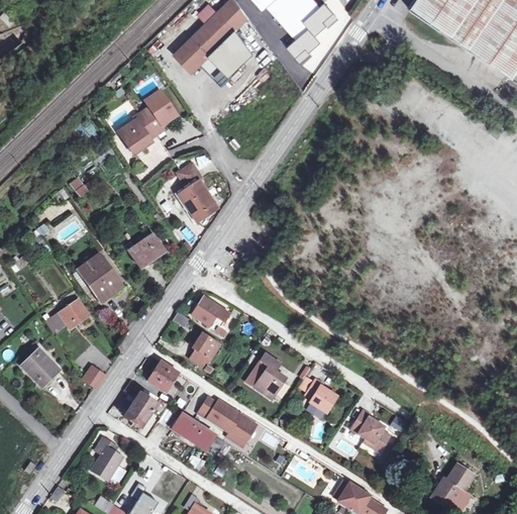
[(229,0),(174,54),(188,68),(196,61),(199,63),(217,81),(219,79),(222,82),(252,54),(234,28),(247,16),(234,0),(229,0)]
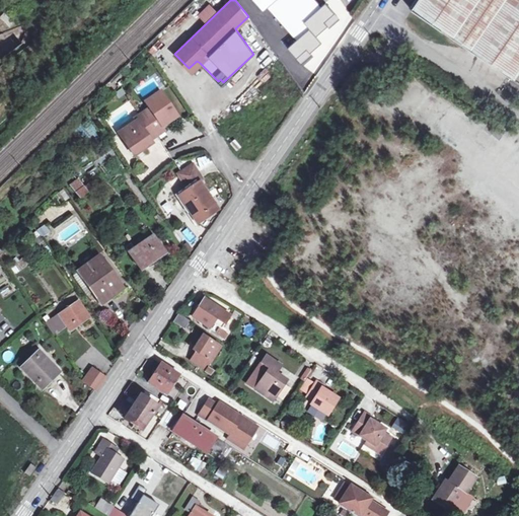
[(253,0),(263,10),(267,7),(296,40),(287,48),(299,62),(321,43),(315,35),(338,16),(324,2),(320,6),(315,0),(253,0)]
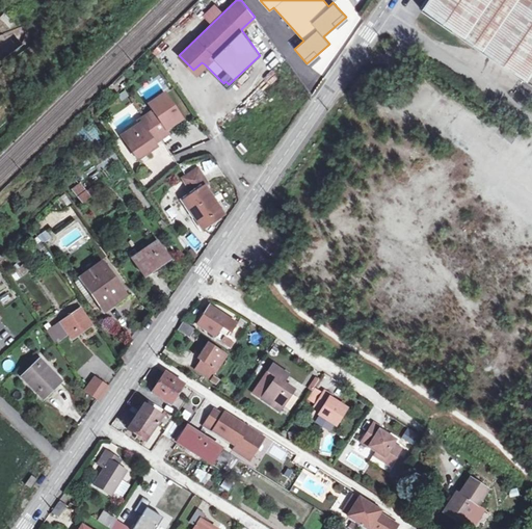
[(425,0),(418,11),(524,79),(531,65),(531,0),(425,0)]
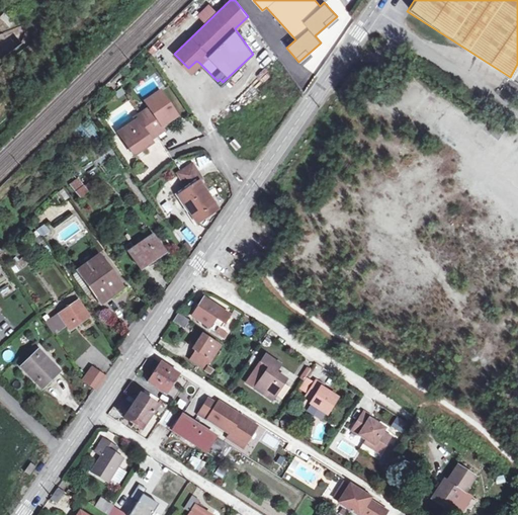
[(196,61),(188,68),(191,71),(199,63),(196,61)]
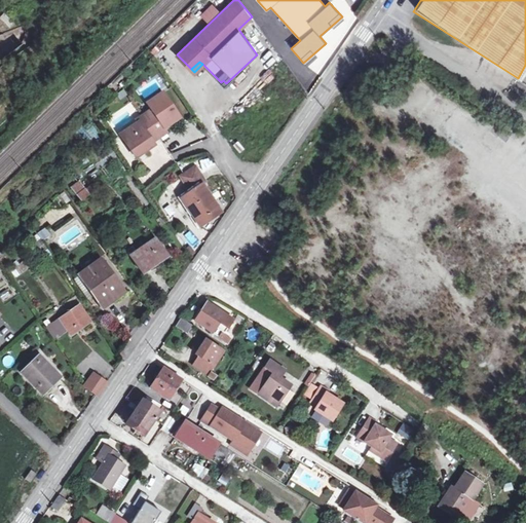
[(150,108),(142,114),(157,137),(165,131),(163,126),(170,121),(168,119),(176,114),(160,91),(146,102),(150,108)]
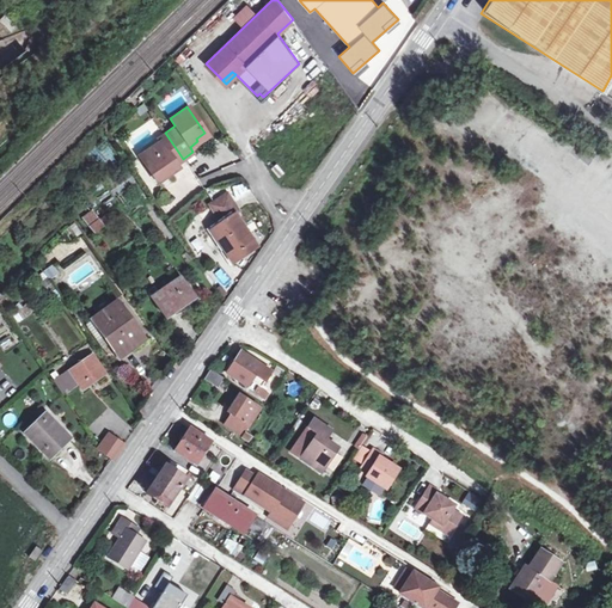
[(176,164),(183,159),(165,133),(157,139),(159,141),(139,155),(151,173),(155,171),(160,179),(170,172),(167,169),(176,164)]
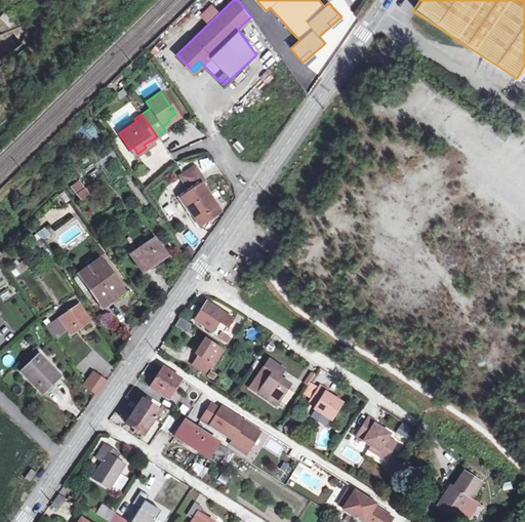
[(133,147),(129,149),(134,156),(137,154),(133,147)]
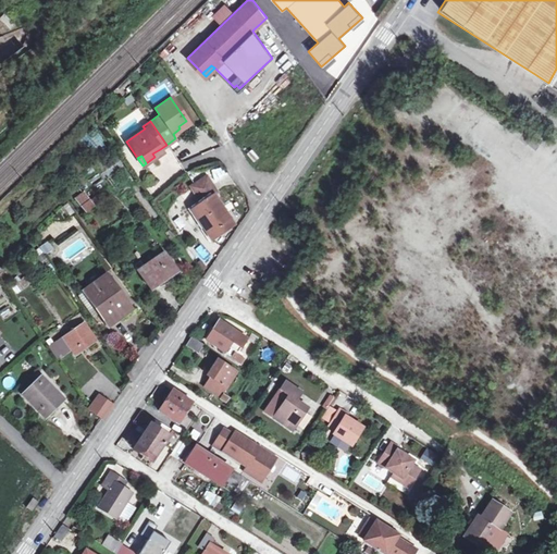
[(189,209),(210,238),(232,222),(211,194),(214,192),(202,175),(188,186),(200,201),(189,209)]
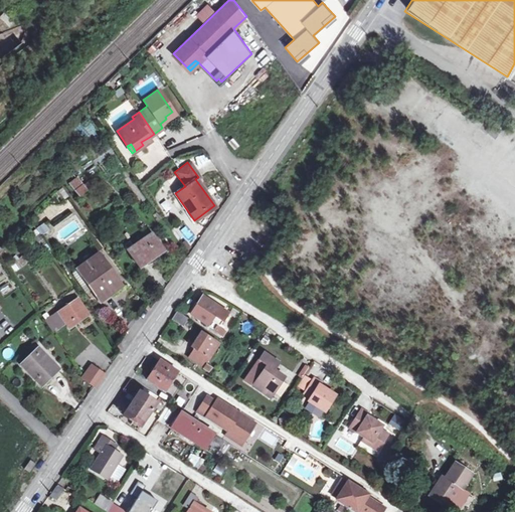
[(78,193),(89,185),(76,171),(67,179),(78,193)]
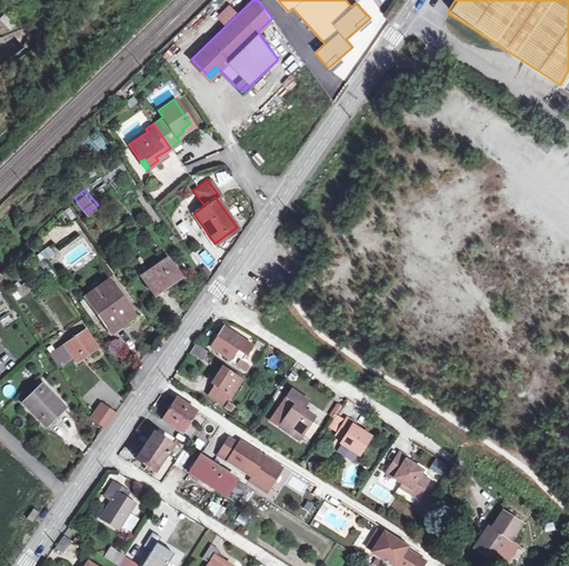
[(40,247),(46,256),(55,251),(49,241),(40,247)]
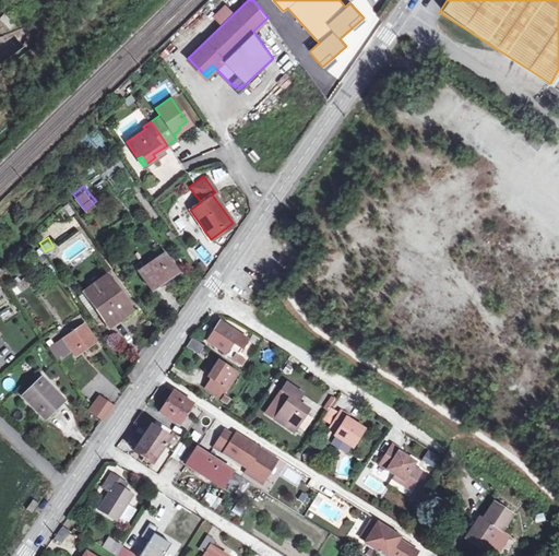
[(163,252),(137,272),(149,290),(175,269),(163,252)]
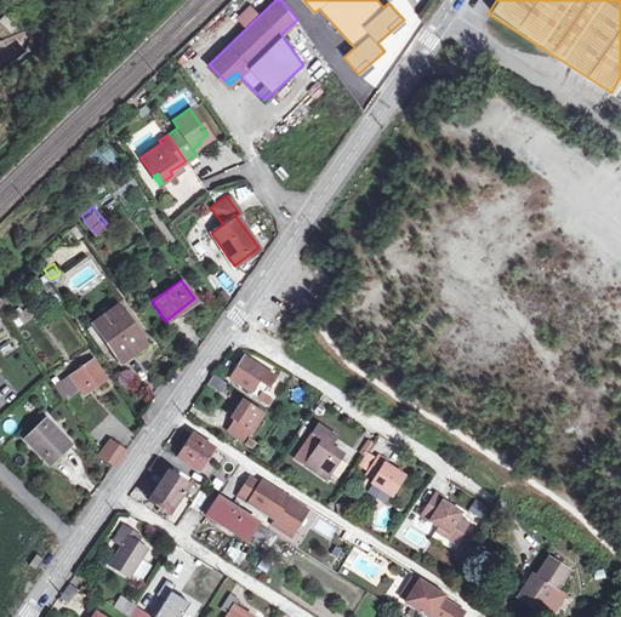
[(22,324),(30,309),(21,303),(12,318),(22,324)]
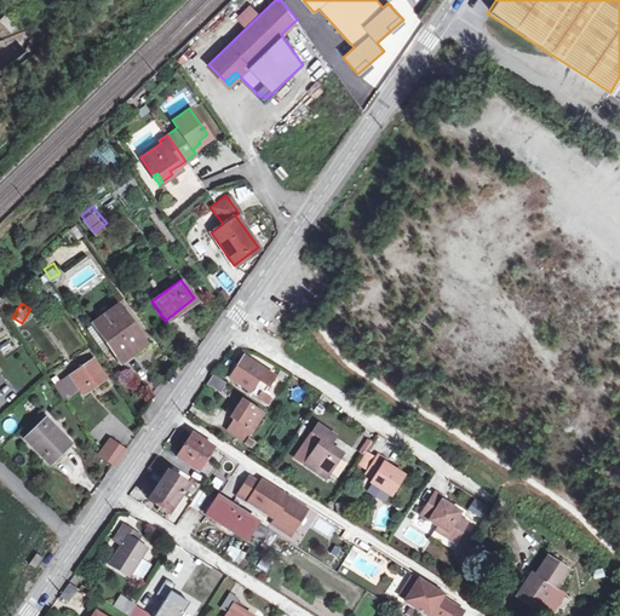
[(98,333),(116,358),(141,341),(115,305),(87,324),(95,335),(98,333)]
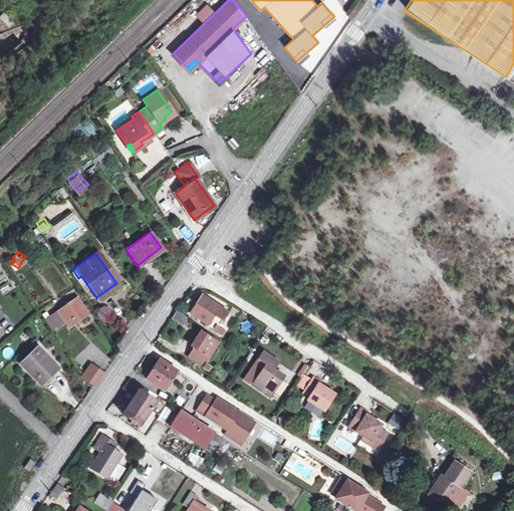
[(201,292),(189,311),(206,322),(209,317),(212,312),(220,318),(226,309),(201,292)]
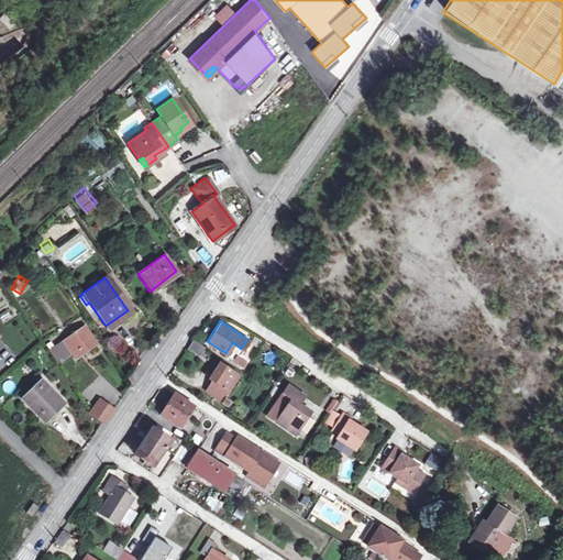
[(72,355),(96,339),(84,322),(59,339),(72,355)]
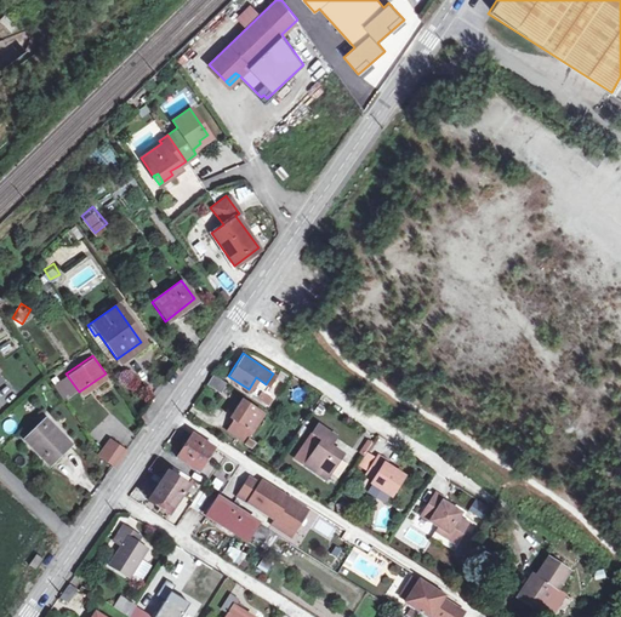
[(211,372),(206,381),(218,388),(223,381),(211,372)]
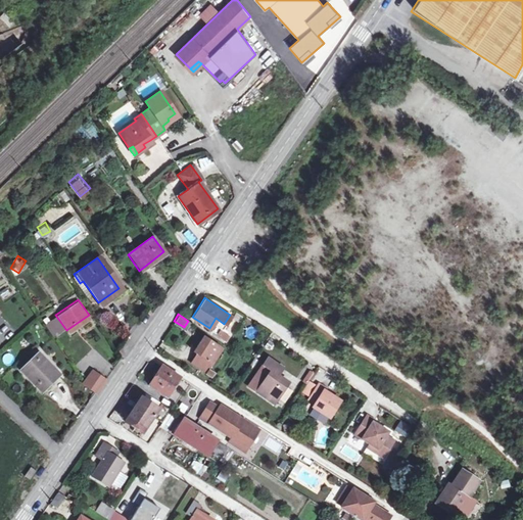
[(216,318),(212,323),(222,328),(224,324),(216,318)]
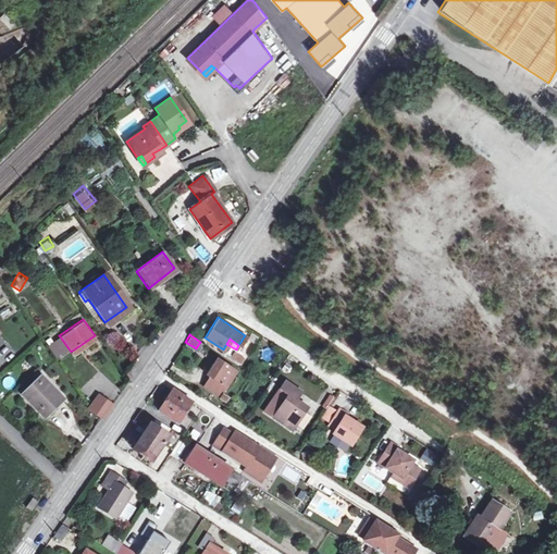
[(268,344),(261,351),(268,357),(274,351),(268,344)]
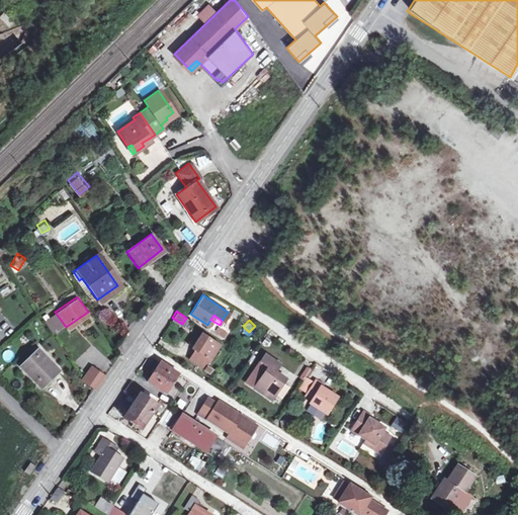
[(217,325),(213,329),(221,333),(224,329),(217,325)]
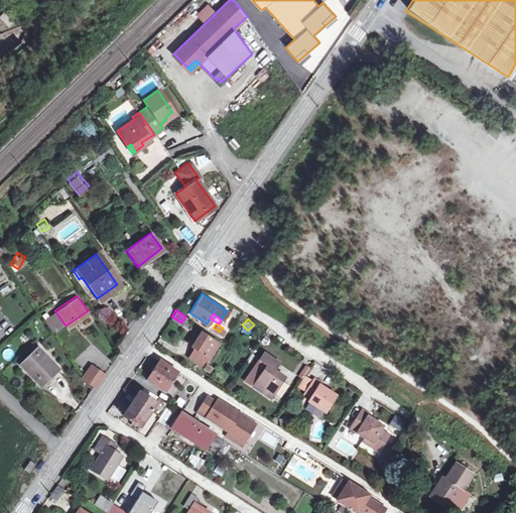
[(201,364),(207,356),(209,357),(218,343),(201,333),(192,347),(194,348),(188,357),(201,364)]
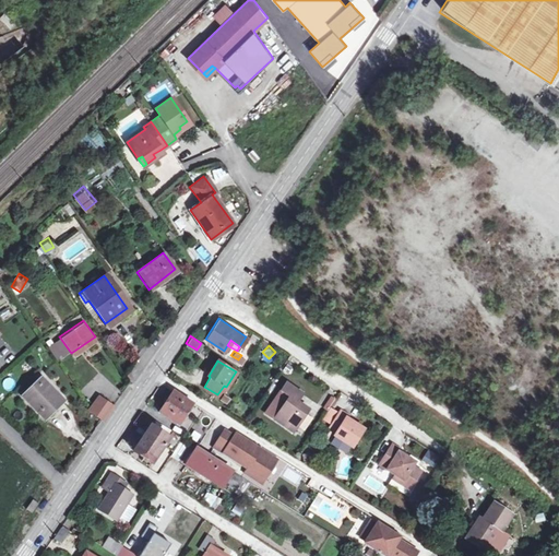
[(62,398),(40,376),(22,393),(44,415),(62,398)]
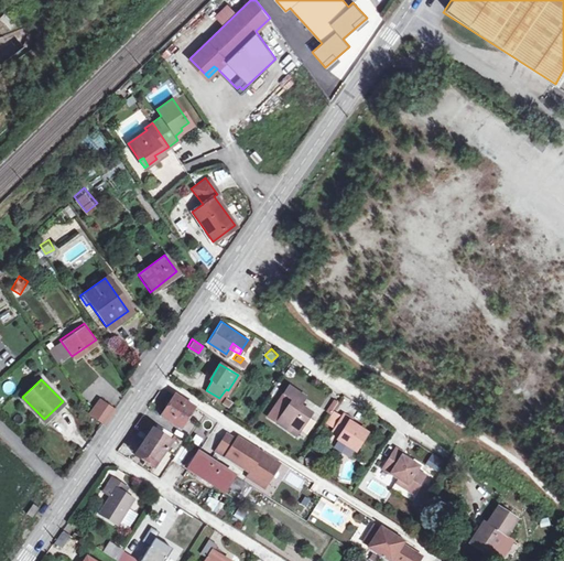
[(315,412),(304,405),(300,402),(305,394),(290,385),(284,392),(285,392),(294,399),(290,406),(281,400),(281,399),(270,416),(301,434),(315,412)]
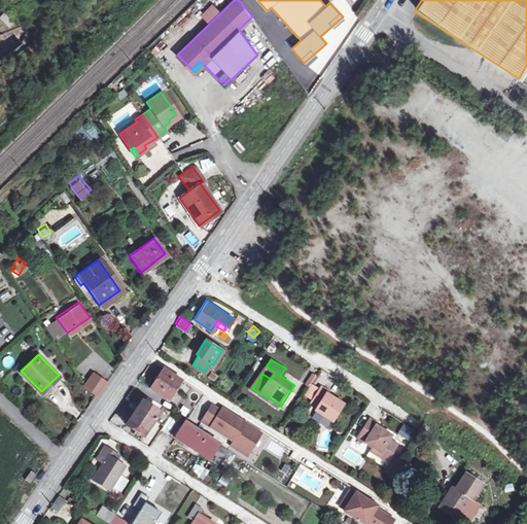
[(275,373),(267,367),(262,374),(271,379),(275,373)]
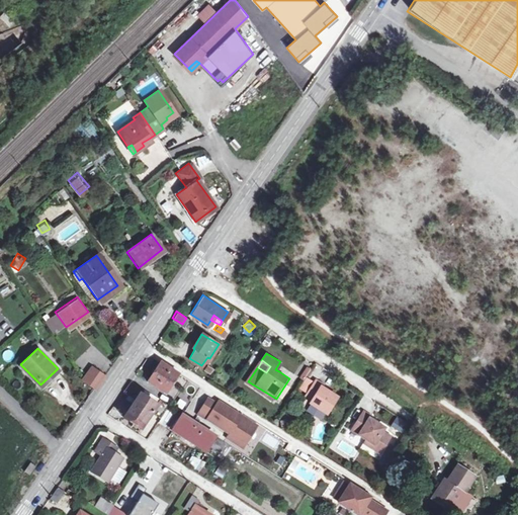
[(164,391),(176,372),(160,361),(148,379),(164,391)]
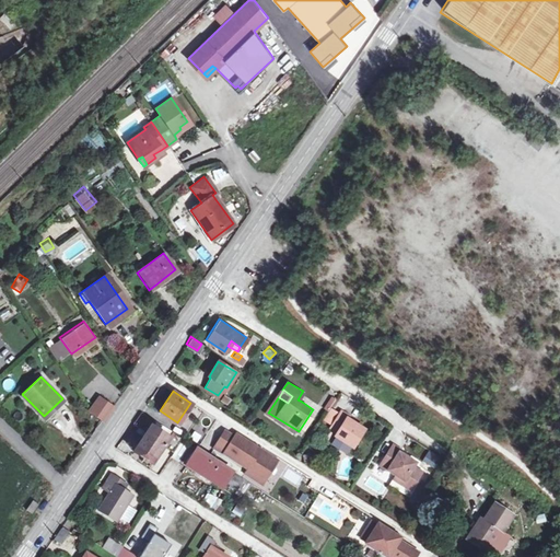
[(306,393),(303,391),(298,399),(302,402),(306,393)]
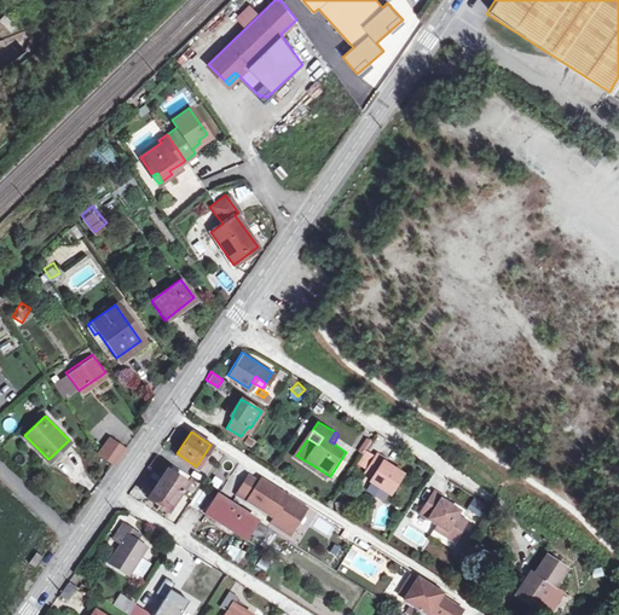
[(100,450),(115,460),(122,450),(108,440),(100,450)]
